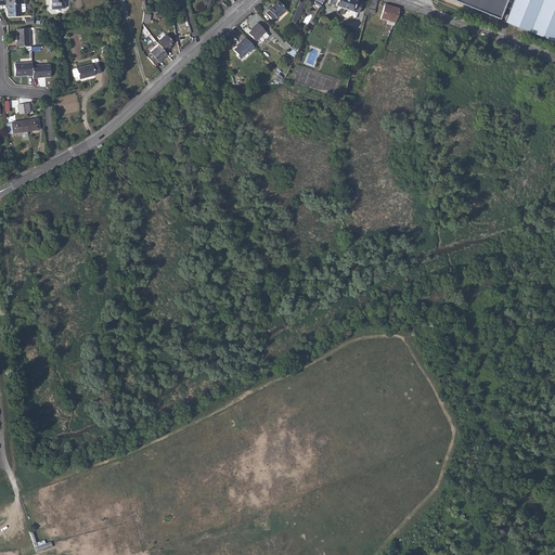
[(50,0),(51,9),(64,9),(63,0),(50,0)]
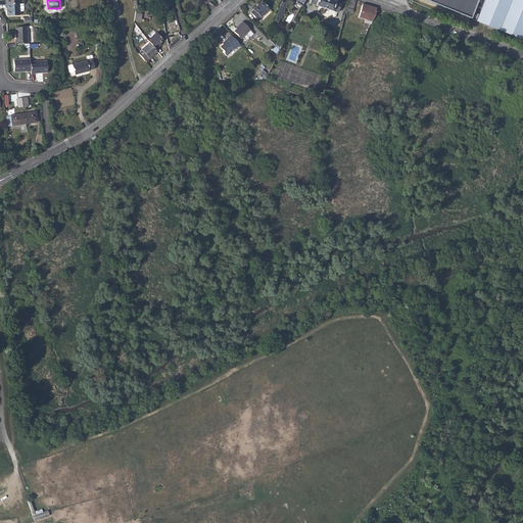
[(331,0),(311,0),(310,3),(337,12),(341,3),(331,0)]
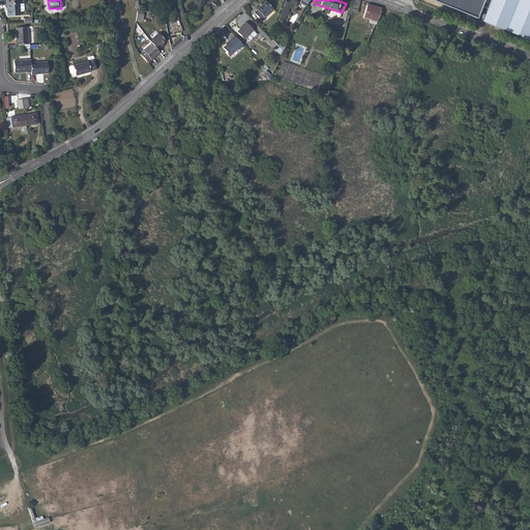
[(353,0),(352,7),(358,9),(360,0),(353,0)]
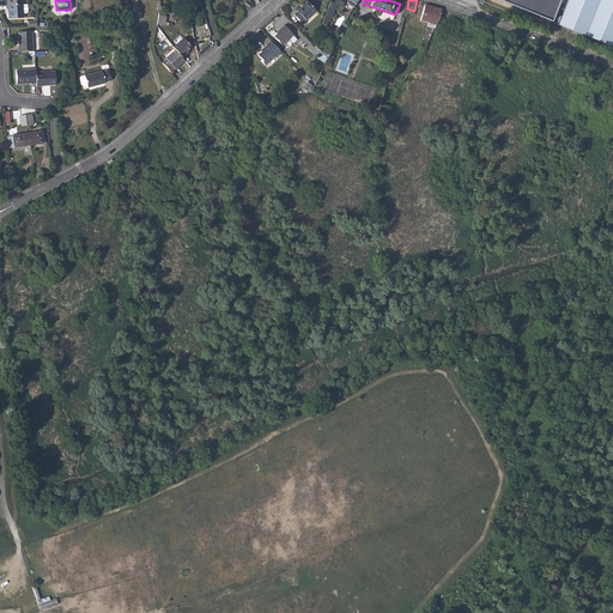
[(612,0),(568,0),(558,26),(612,48),(612,46),(612,0)]
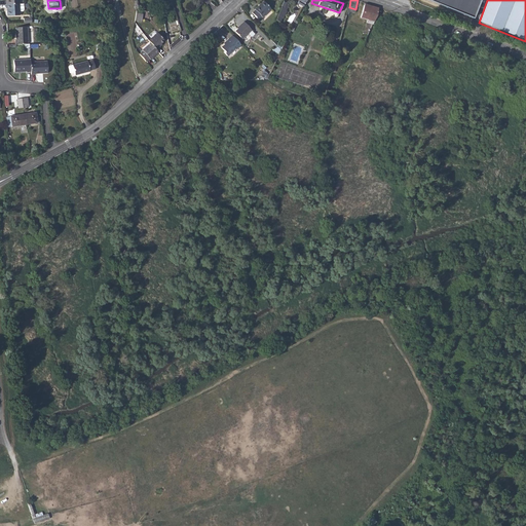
[(255,10),(253,13),(259,20),(262,17),(271,9),(263,1),(255,10)]
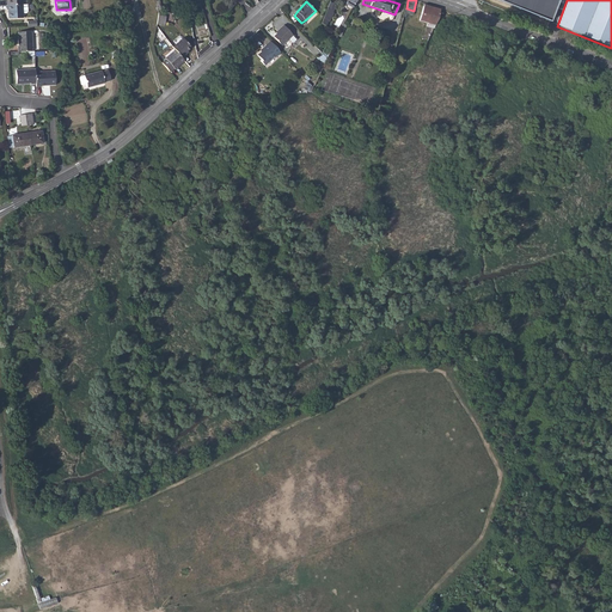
[(23,4),(8,5),(8,10),(10,10),(10,18),(24,17),(24,13),(26,12),(29,11),(28,4),(23,4)]
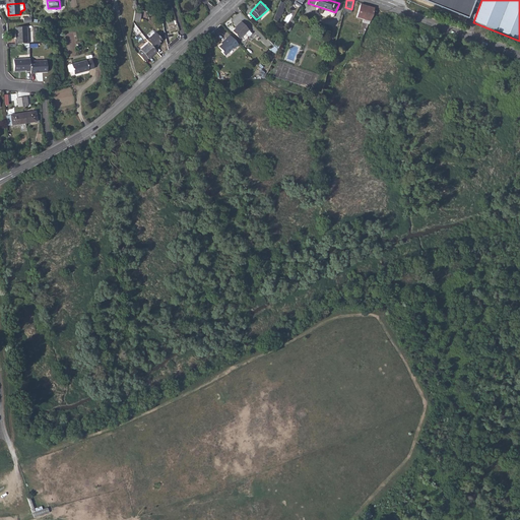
[(364,22),(369,24),(373,15),(374,7),(371,6),(361,4),(358,17),(365,19),(364,22)]
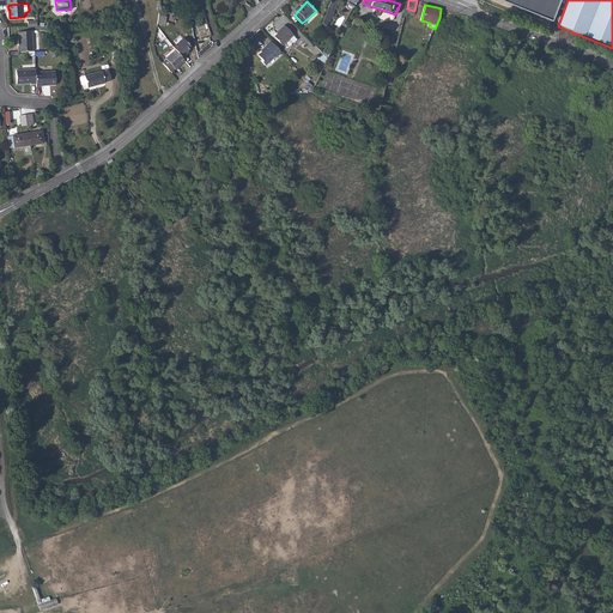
[(337,11),(331,8),(326,18),(331,19),(333,20),(337,11)]
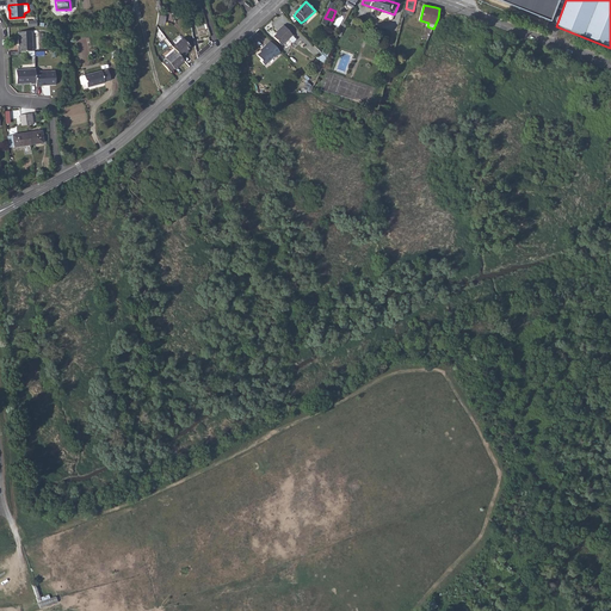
[(278,32),(273,37),(282,45),(292,35),(283,25),(277,31),(278,32)]
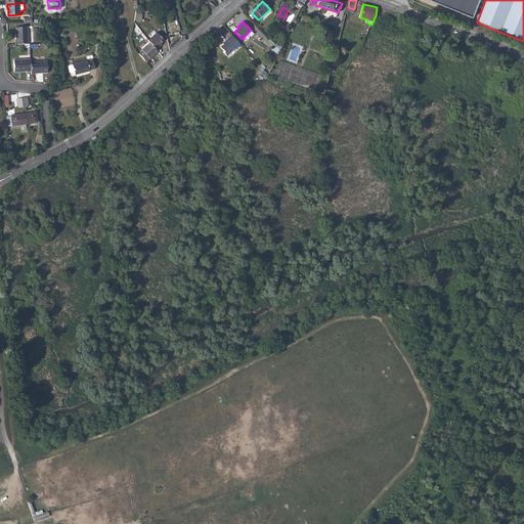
[(15,40),(15,44),(27,43),(29,43),(28,26),(15,27),(16,40),(15,40)]
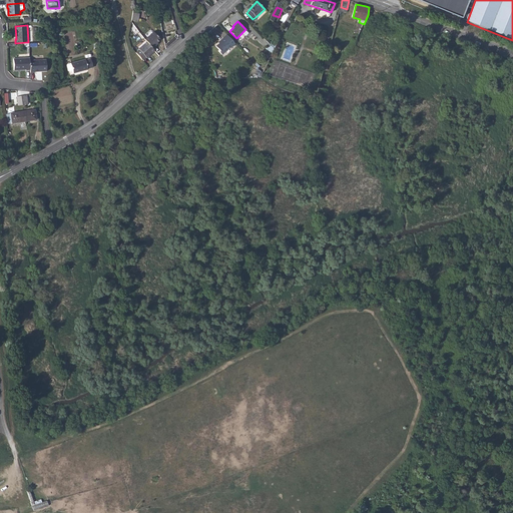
[(146,42),(152,48),(155,46),(154,44),(160,39),(153,32),(145,40),(146,42)]
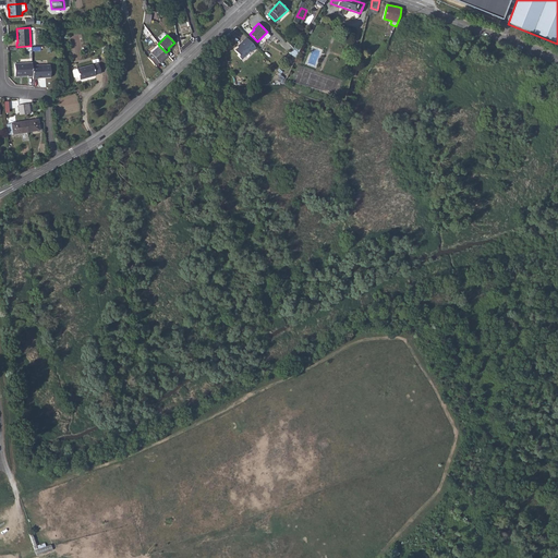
[(256,48),(246,38),(243,41),(240,45),(241,46),(235,51),(239,55),(238,56),(241,60),(251,50),(252,51),(256,48)]
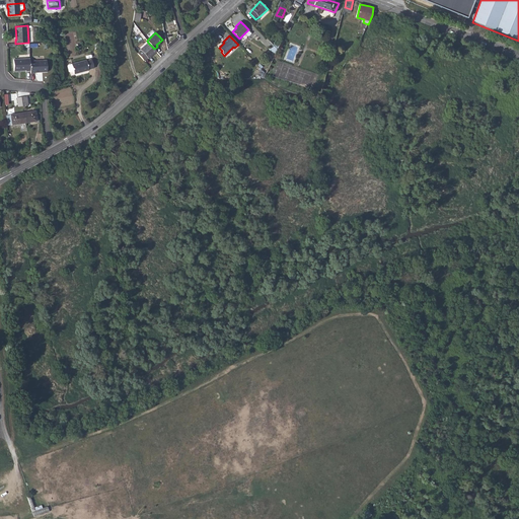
[(154,49),(148,43),(141,50),(141,51),(138,54),(145,61),(148,58),(149,59),(153,55),(152,55),(156,51),(154,49)]
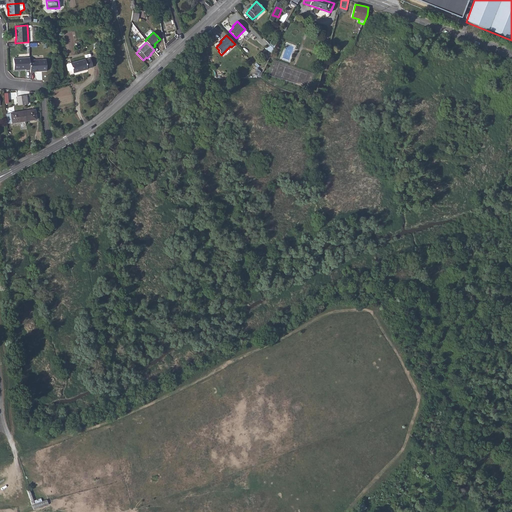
[(36,59),(30,59),(31,69),(31,72),(35,71),(48,70),(47,58),(43,58),(43,56),(42,55),(36,55),(36,59)]
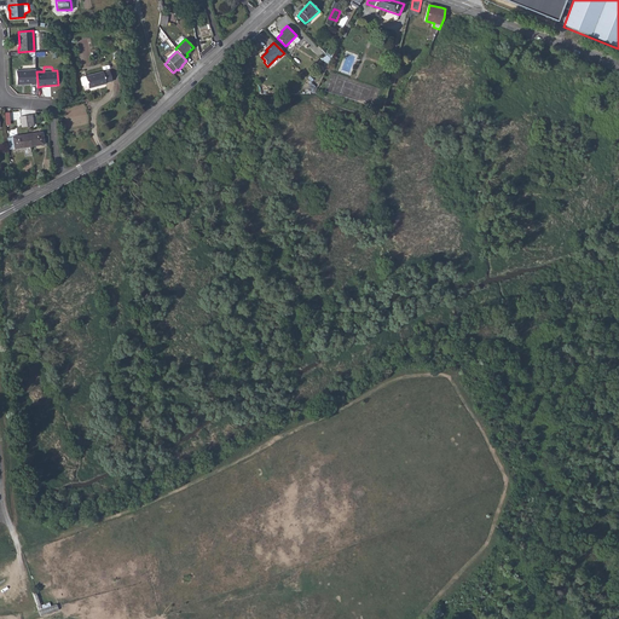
[(36,71),(36,69),(15,70),(16,84),(32,84),(38,84),(36,71)]
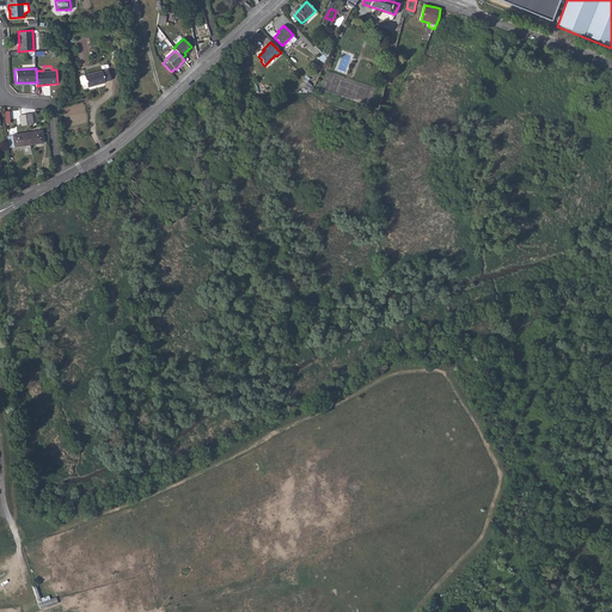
[(86,85),(87,87),(104,83),(110,80),(109,74),(110,73),(110,71),(108,71),(102,72),(101,71),(79,78),(79,79),(80,85),(83,86),(86,85)]
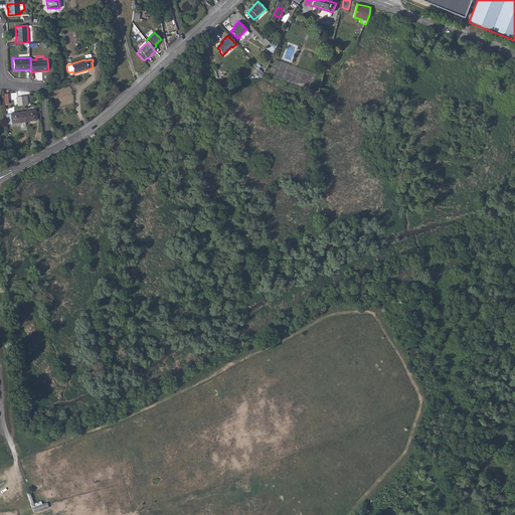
[(27,96),(18,97),(19,106),(28,105),(27,96)]
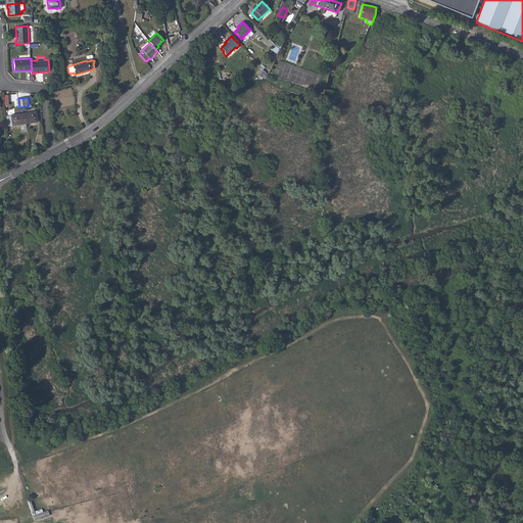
[(36,111),(11,115),(12,126),(33,123),(38,122),(36,111)]
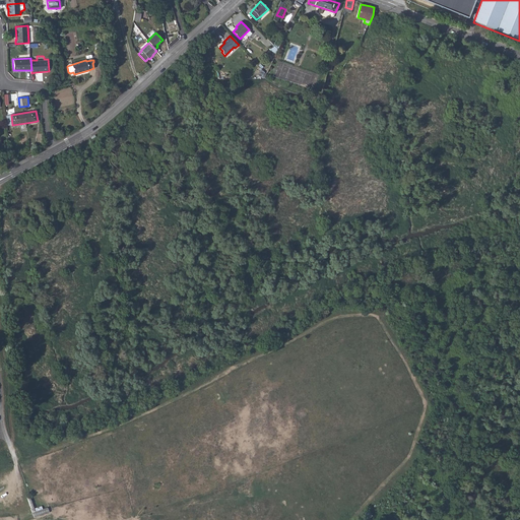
[(30,497),(26,498),(31,513),(36,512),(30,497)]
